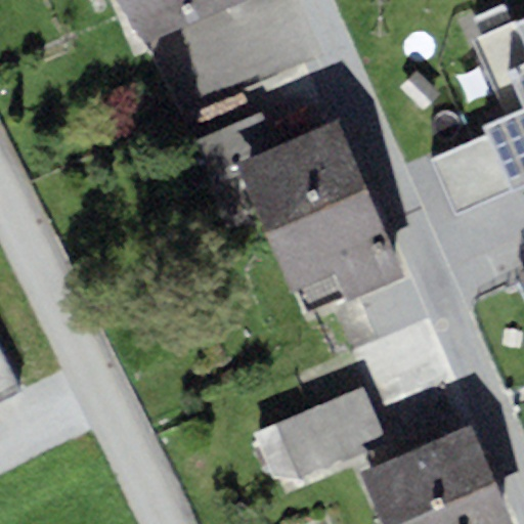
[(120,0),(144,44),(245,0),(120,0)]
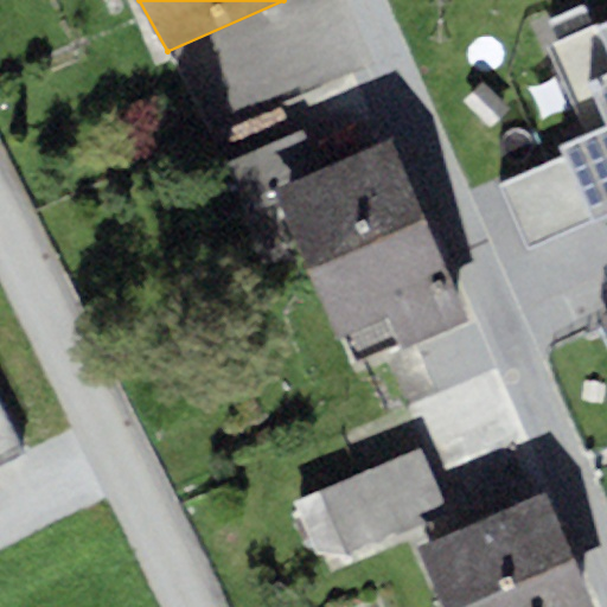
[(562,158),(500,184),(532,256),(606,224),(606,21),(550,46),(588,133),(557,147),(562,158)]
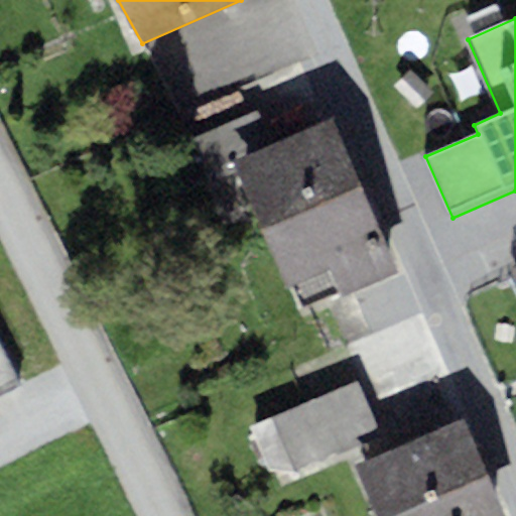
[(270,144),(257,112),(192,138),(212,182),(236,172),(231,160),(270,144)]
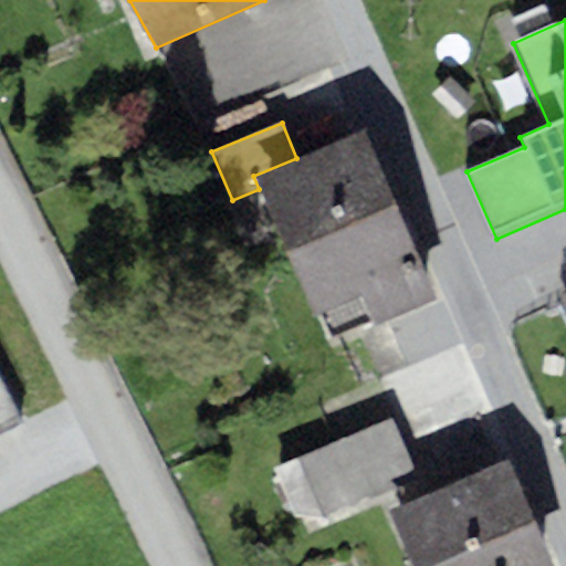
[(417,258),(364,130),(296,158),(253,176),(259,189),(311,315),(359,295),(416,272),(410,260),(417,258)]
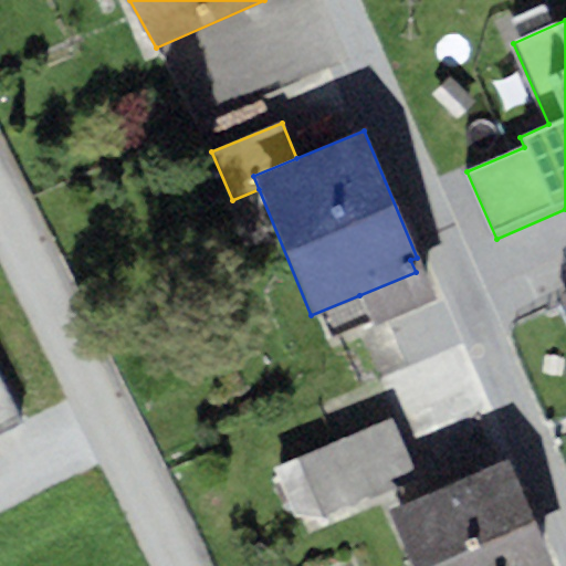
[(416,272),(359,295),(373,326),(436,300),(422,269),(416,272)]
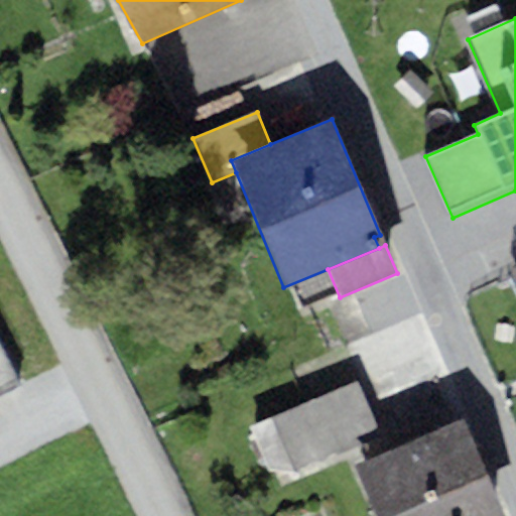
[(0,396),(17,388),(0,353),(0,396)]
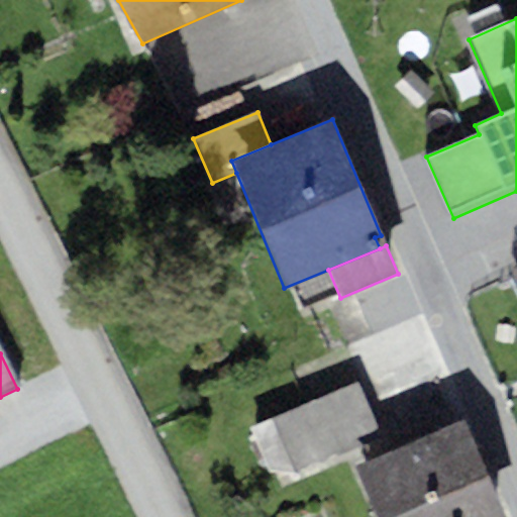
[(359,383),(248,429),(271,484),(382,437),(359,383)]
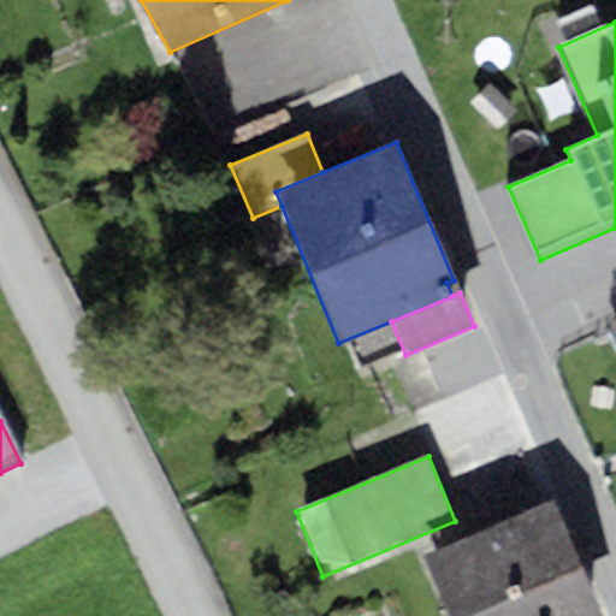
[(554,499),(422,556),(448,615),(605,615),(586,570),(554,499)]
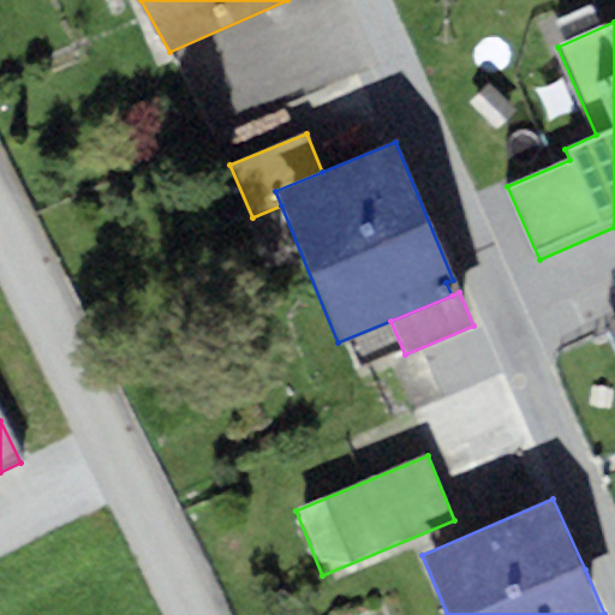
All buildings are outlined.
